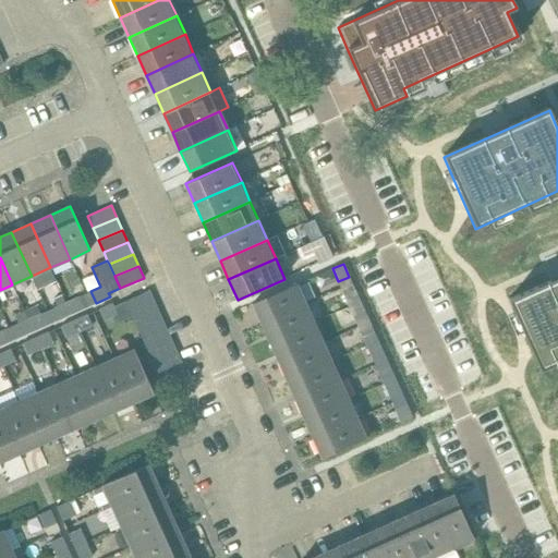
[(557,279),(509,302),(541,373),(557,364),(557,279)]
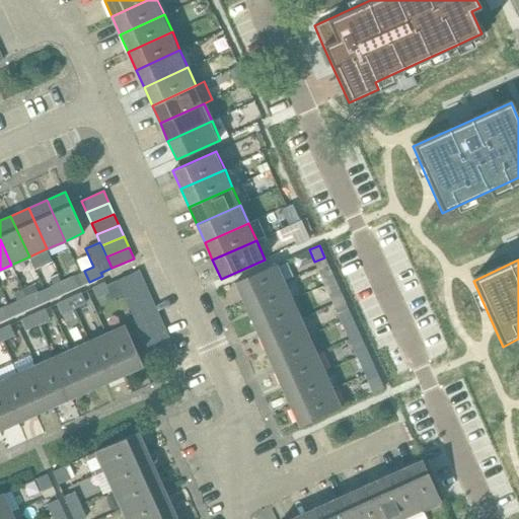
[(243,301),(284,282),(276,264),(234,282),(243,301)]
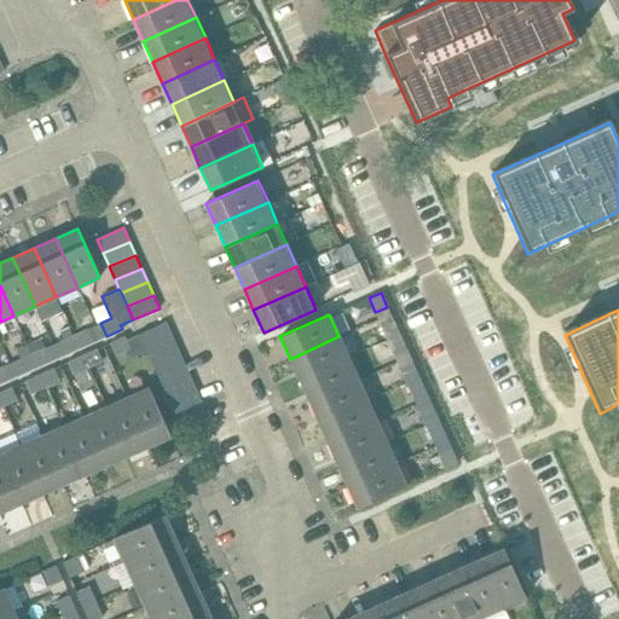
[(400,335),(394,320),(381,327),(387,340),(400,335)]
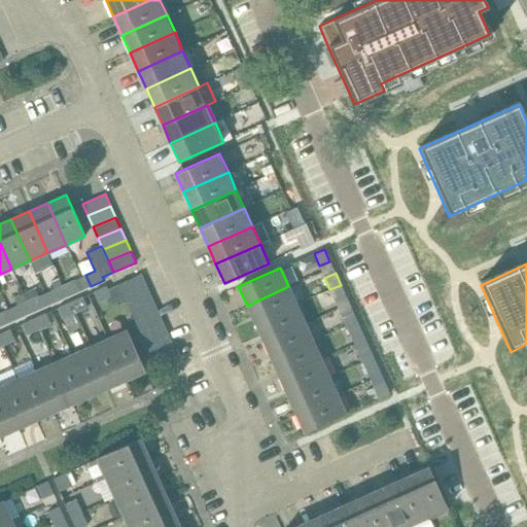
[(146,285),(141,274),(118,284),(124,295),(146,285)]
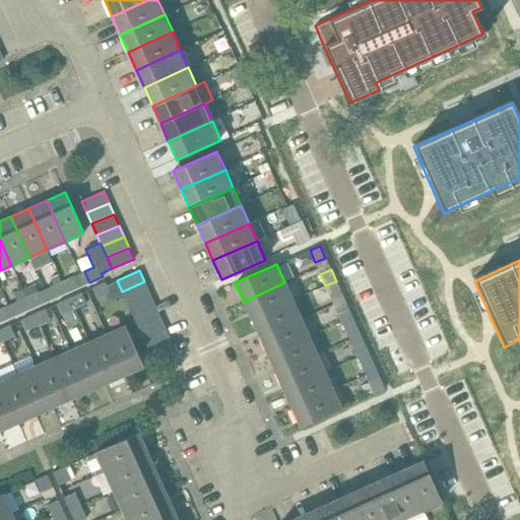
[(73,276),(61,281),(66,293),(78,287),(73,276)]
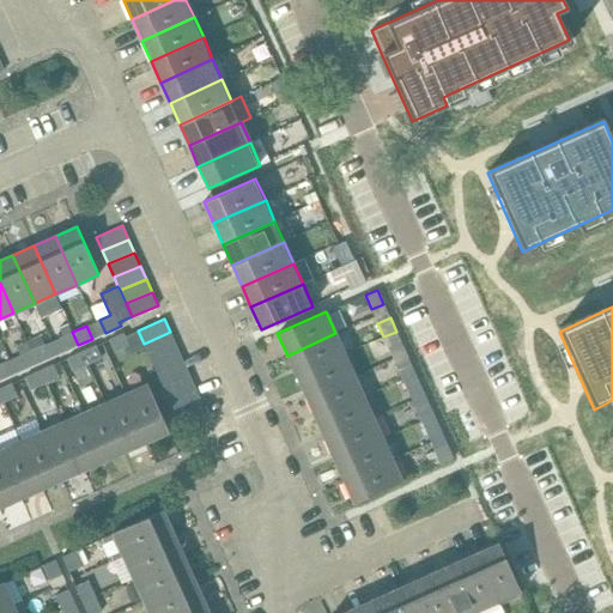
[(64,351),(78,345),(72,332),(58,339),(64,351)]
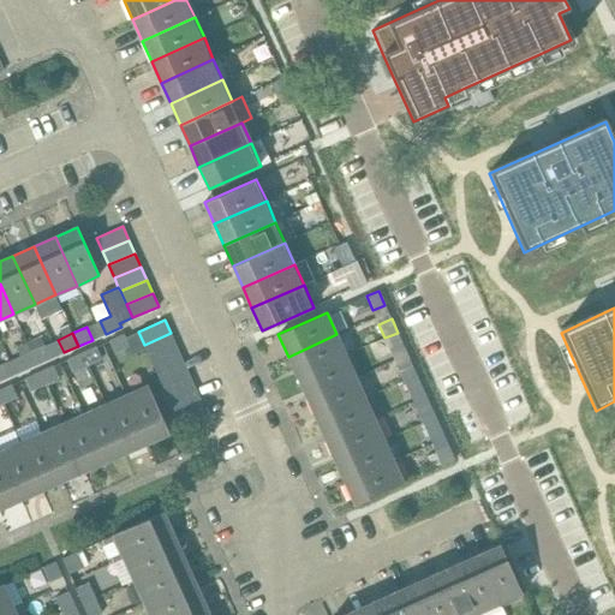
[(171,333),(144,345),(150,358),(177,346),(171,333)]
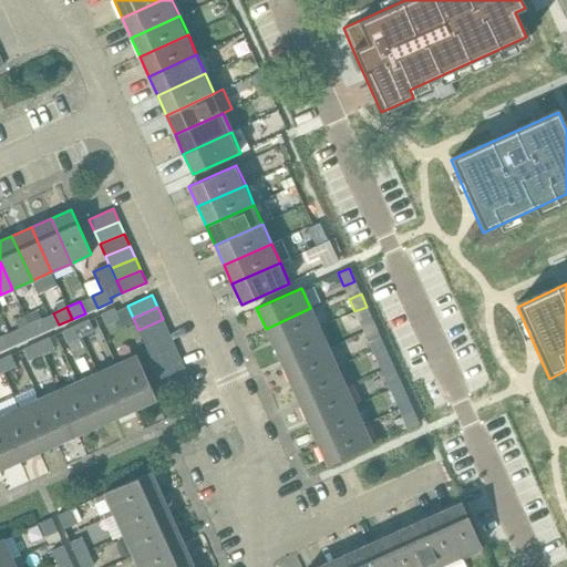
[(367,307),(354,311),(361,325),(372,320),(367,307)]
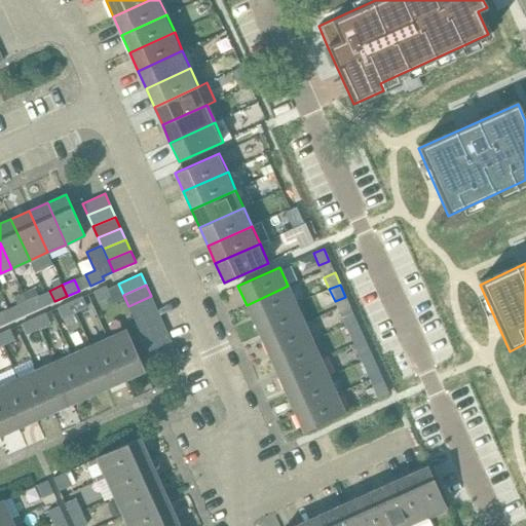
[(106,286),(94,291),(98,302),(111,296),(106,286)]
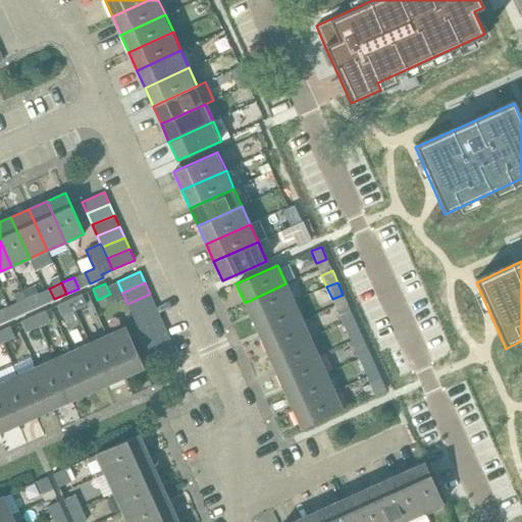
[(253,320),(294,302),(285,283),(245,303),(253,320)]
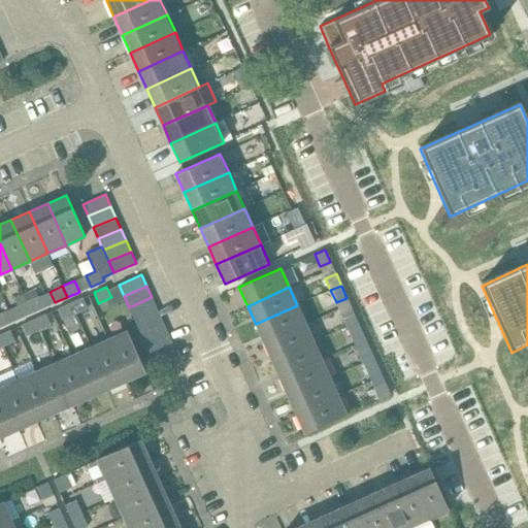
[(31,314),(43,307),(38,297),(26,302),(31,314)]
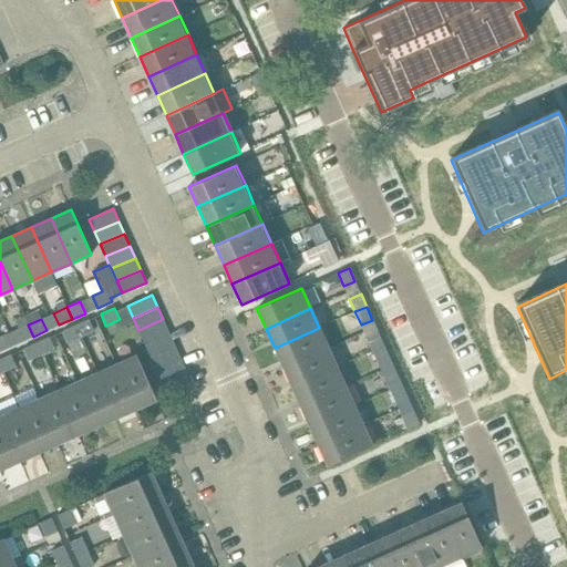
[(89,319),(75,325),(81,337),(93,331),(89,319)]
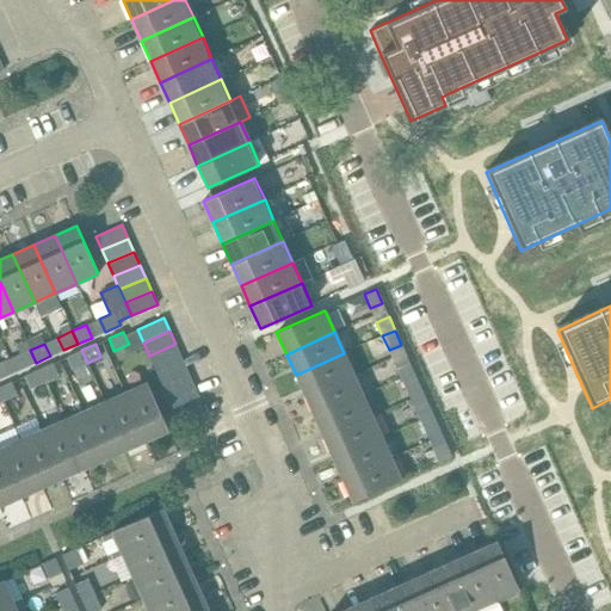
[(181,357),(176,344),(149,356),(155,369),(181,357)]
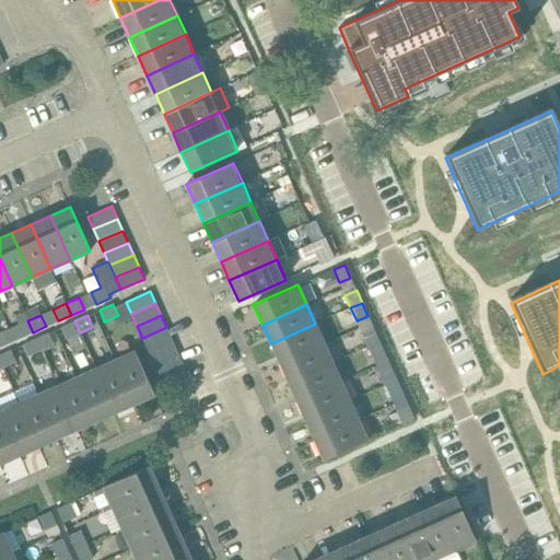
[(20,338),(33,333),(27,321),(14,326),(20,338)]
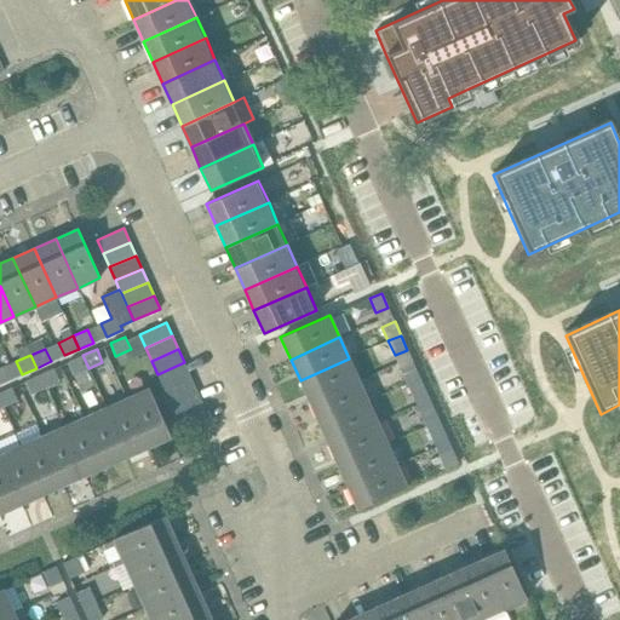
[(82,355),(68,362),(79,386),(93,379),(89,368),(82,355)]
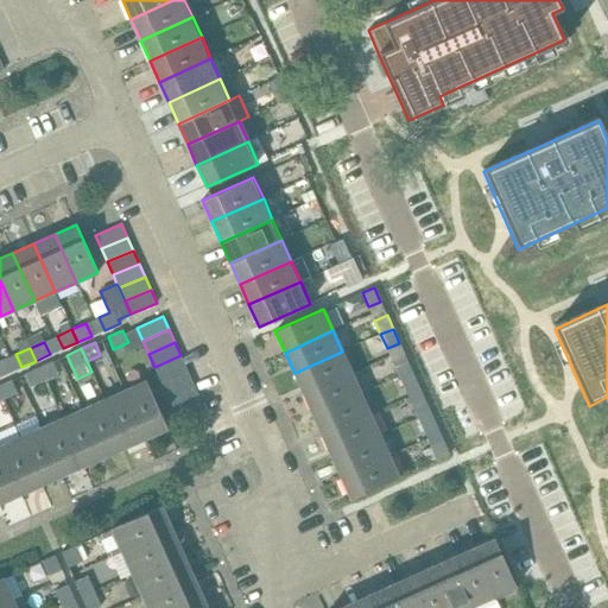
[(303,394),(352,372),(342,352),(295,373),(303,394)]
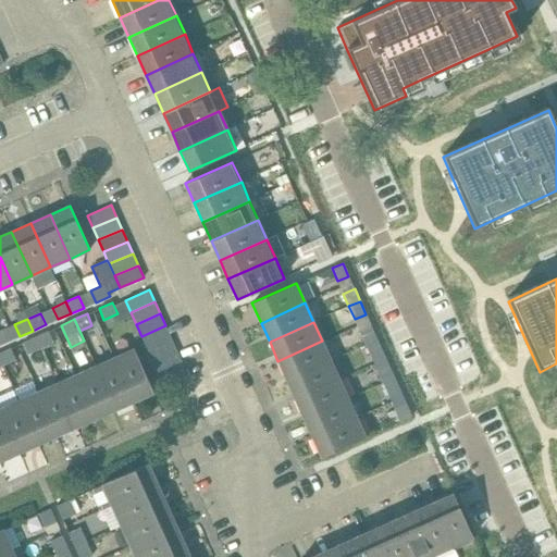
[(165,325),(141,336),(147,348),(171,337),(165,325)]
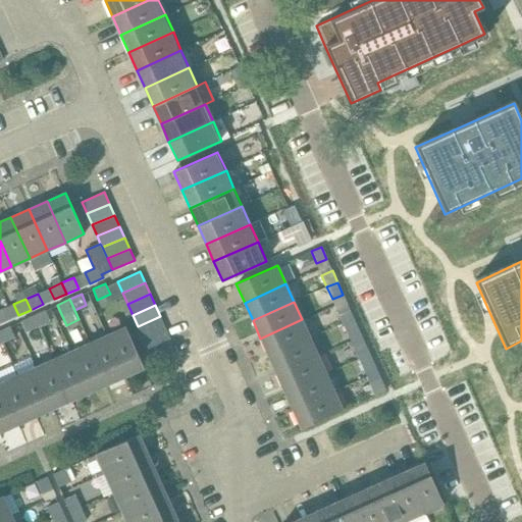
[(354,318),(348,306),(337,311),(343,323),(354,318)]
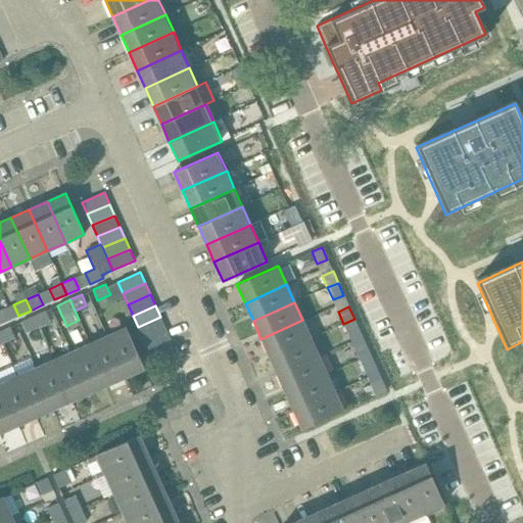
[(45,311),(34,316),(38,327),(50,322),(45,311)]
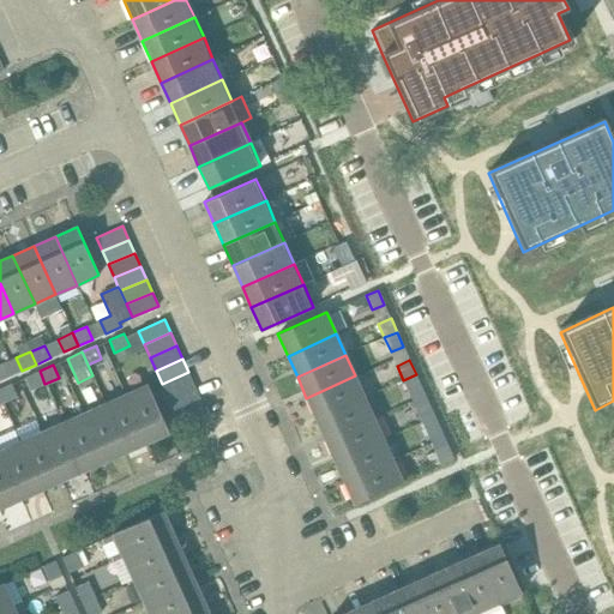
[(40,371),(25,378),(30,390),(44,384),(40,371)]
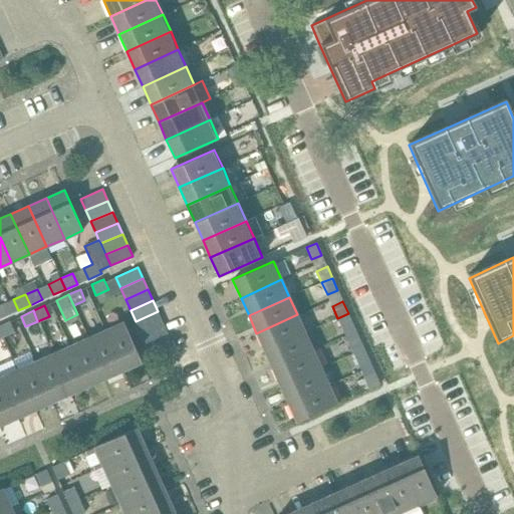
[(163,322),(158,311),(136,321),(141,332),(163,322)]
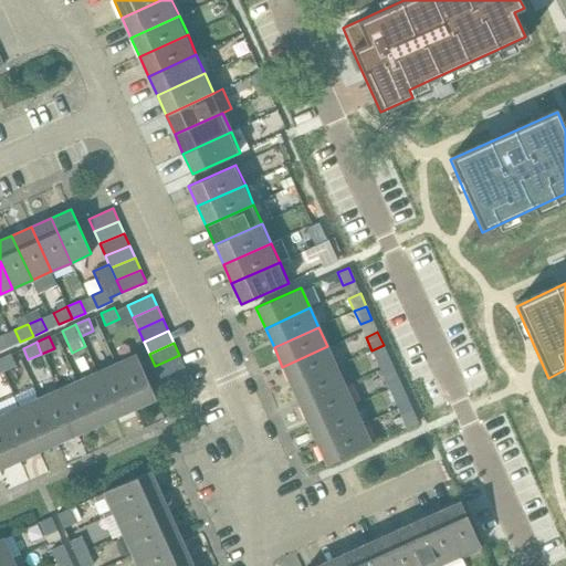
[(384,345),(371,350),(378,364),(389,358),(384,345)]
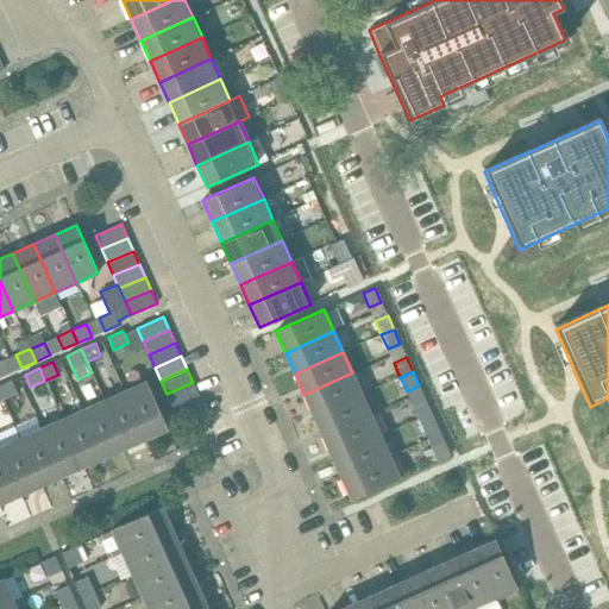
[(352,372),(303,395),(313,415),(362,394),(352,372)]
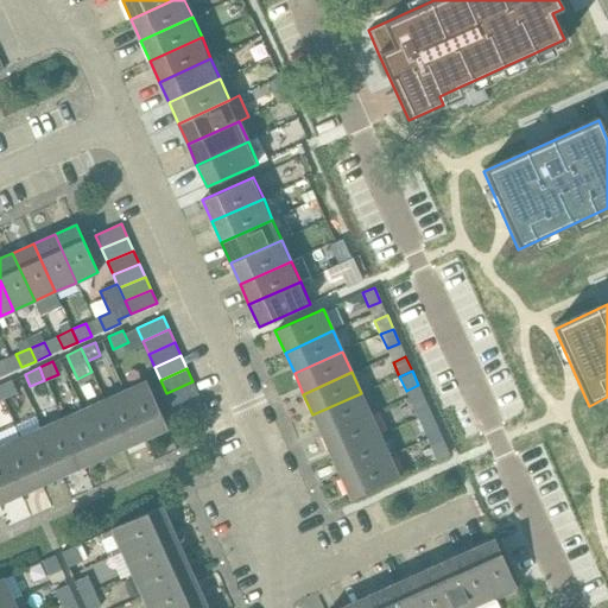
[(11,380),(0,384),(0,392),(2,399),(17,392),(11,380)]
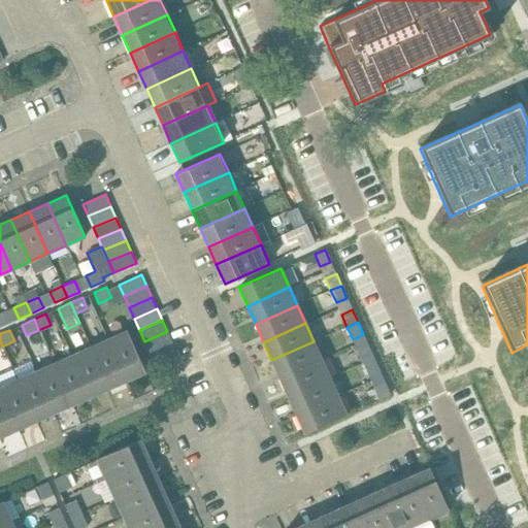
[(127,330),(108,338),(127,381),(145,372),(127,330)]
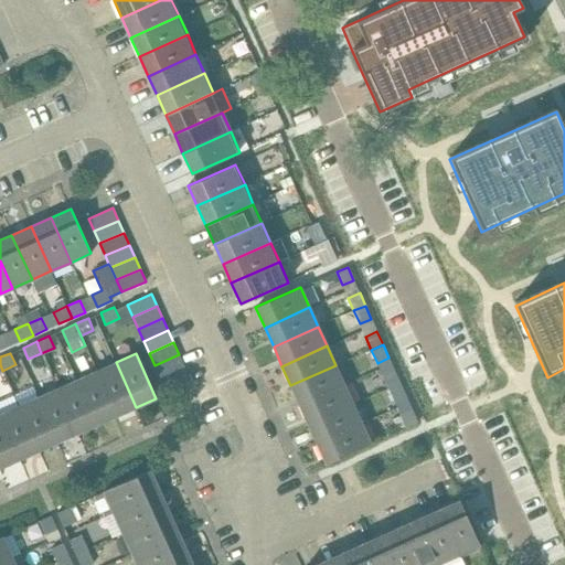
[(155,365),(160,377),(184,366),(179,354),(155,365)]
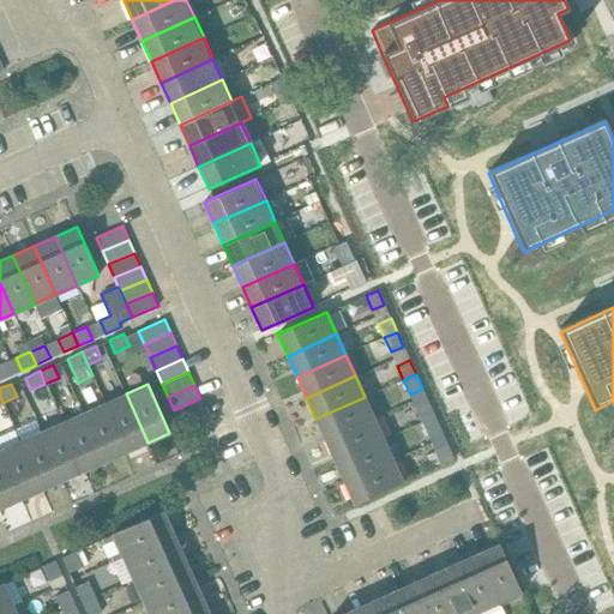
[(126,393),(104,403),(126,452),(148,443),(126,393)]
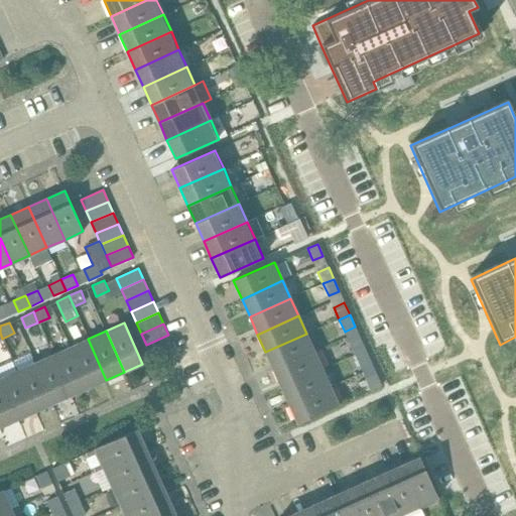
[(306,334),(265,352),(273,370),(314,352),(306,334)]
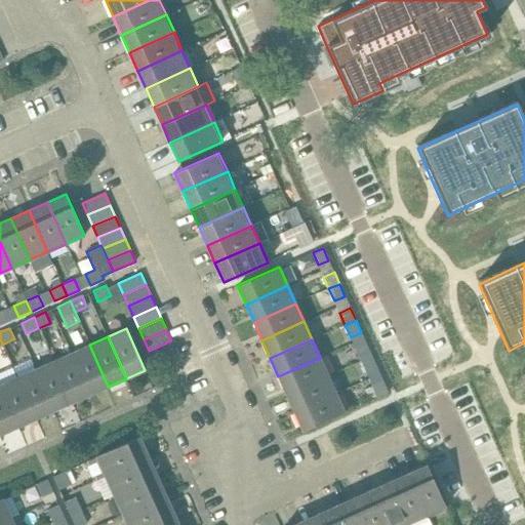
[(371,356),(366,344),(356,349),(361,361),(371,356)]
